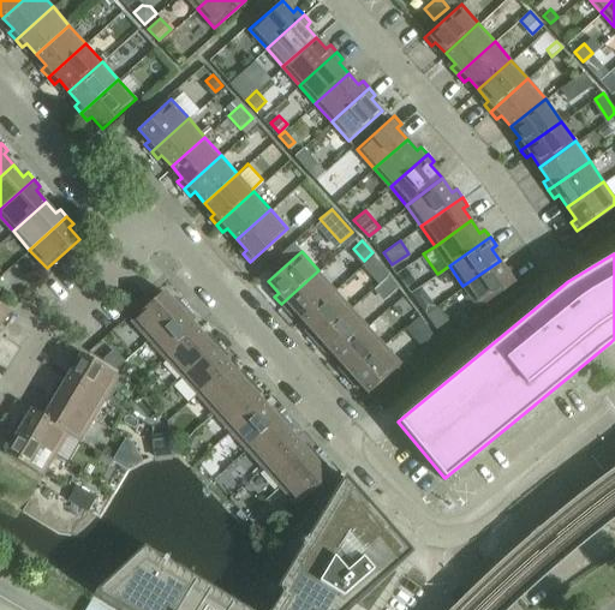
[(500,261),(463,286),(478,308),(519,279),(513,269),(508,273),(500,261)]
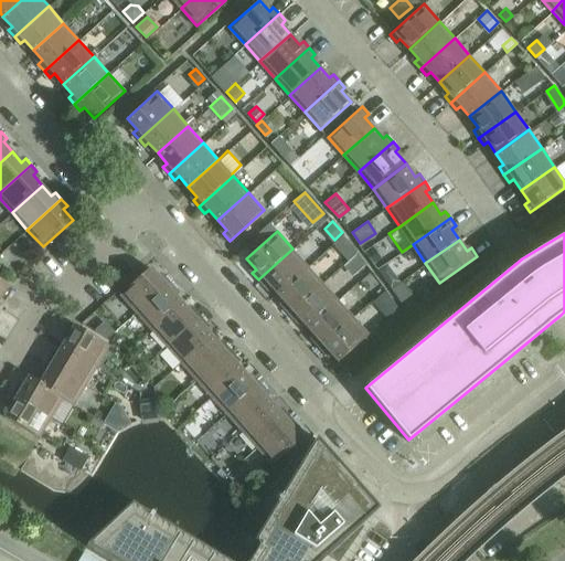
[(372,245),(364,252),(372,263),(381,256),(372,245)]
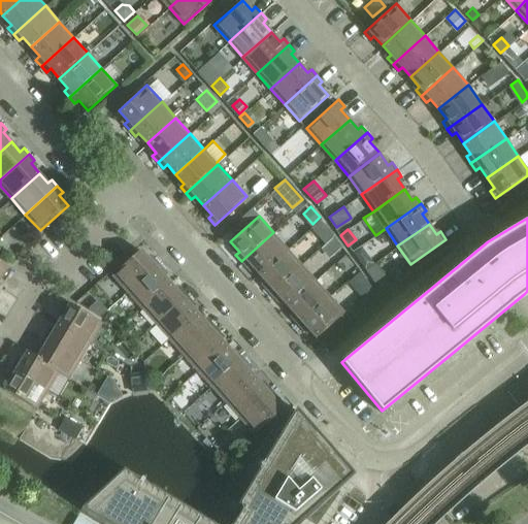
[(273,232),(241,261),(246,267),(251,264),(259,273),(288,248),(273,232)]
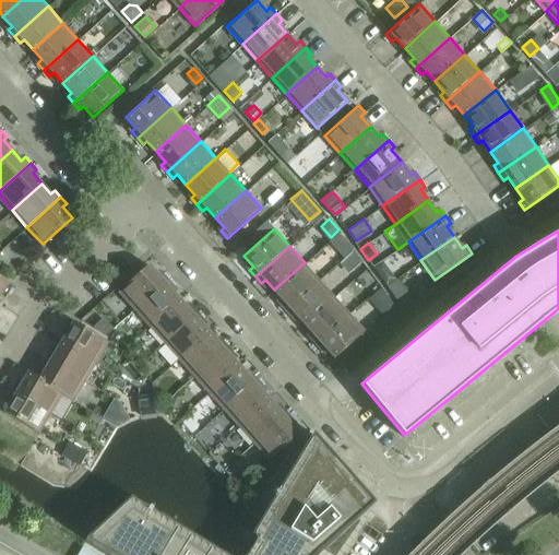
[(353,250),(343,259),(352,269),(361,260),(353,250)]
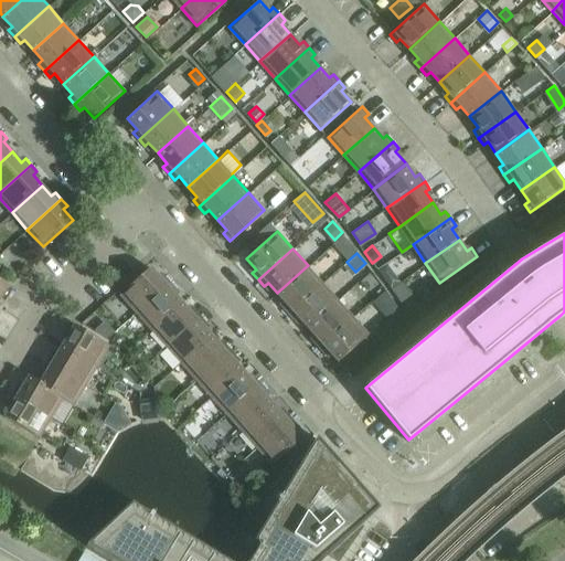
[(308,265),(277,293),(286,303),(283,307),(288,313),(322,282),(308,265)]
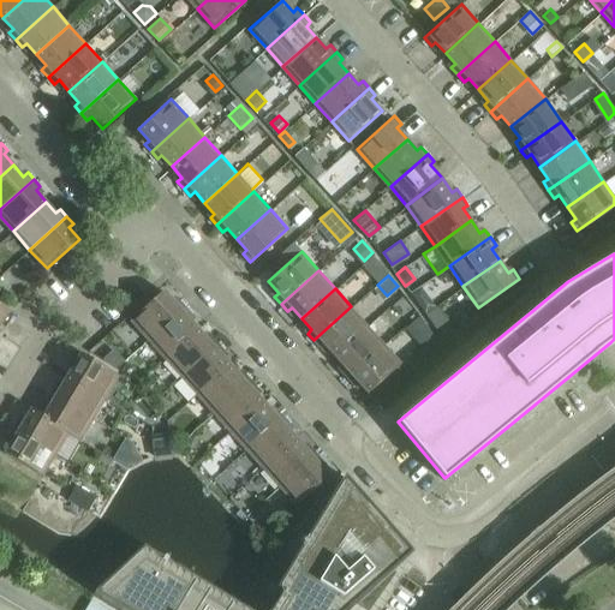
[(131,320),(148,339),(185,305),(179,298),(174,301),(163,289),(131,320)]
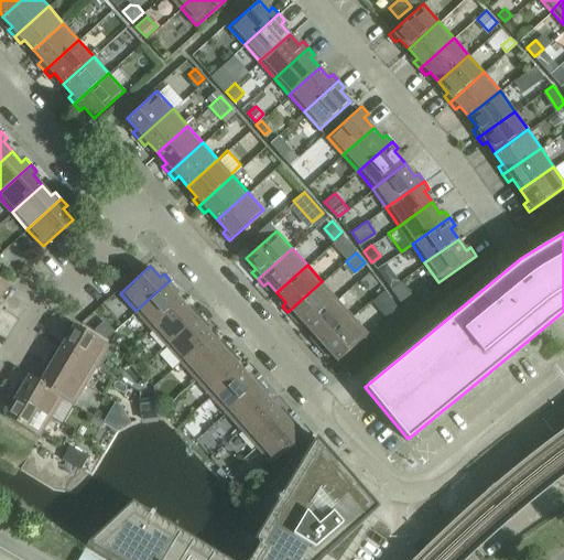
[(368,271),(359,279),(368,289),(377,281),(368,271)]
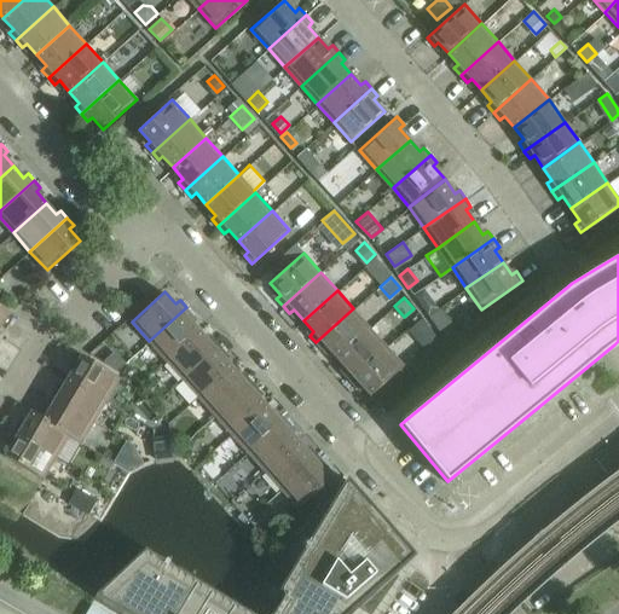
[(0,305),(0,325),(4,320),(9,323),(13,314),(0,305)]
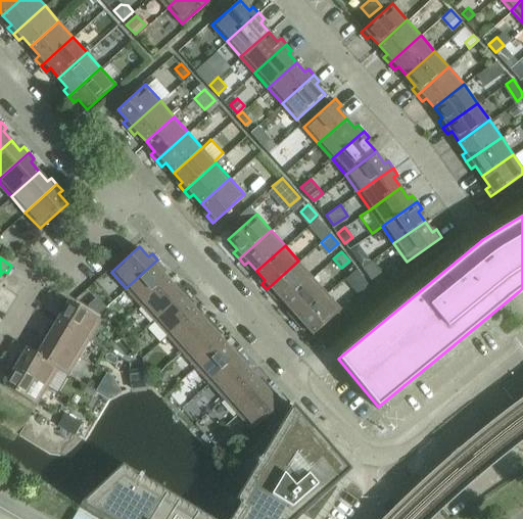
[(372,258),(362,266),(369,276),(379,268),(372,258)]
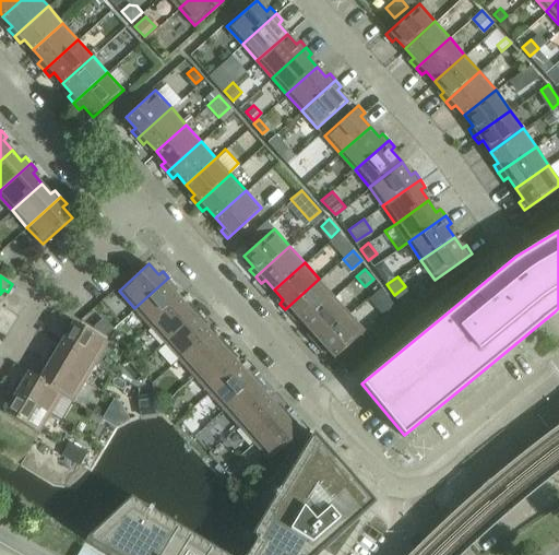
[(168,278),(134,308),(150,325),(179,297),(170,287),(174,284),(168,278)]
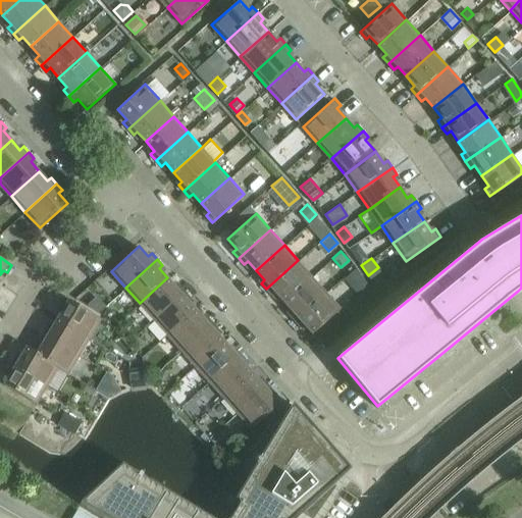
[(298,260),(266,289),(271,295),(275,292),(283,301),(312,276),(298,260)]
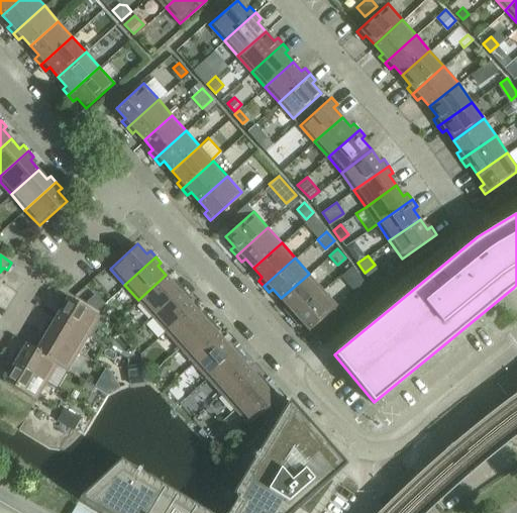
[(351,266),(341,275),(349,283),(358,275),(351,266)]
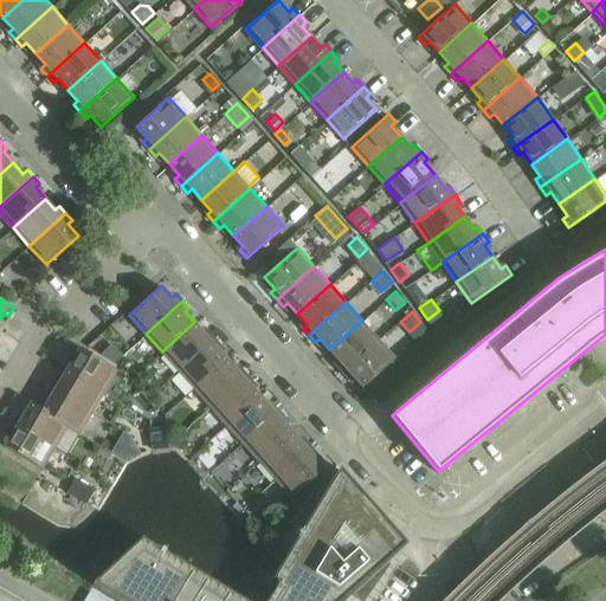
[(362,321),(329,349),(339,361),(335,364),(341,372),(378,338),(362,321)]
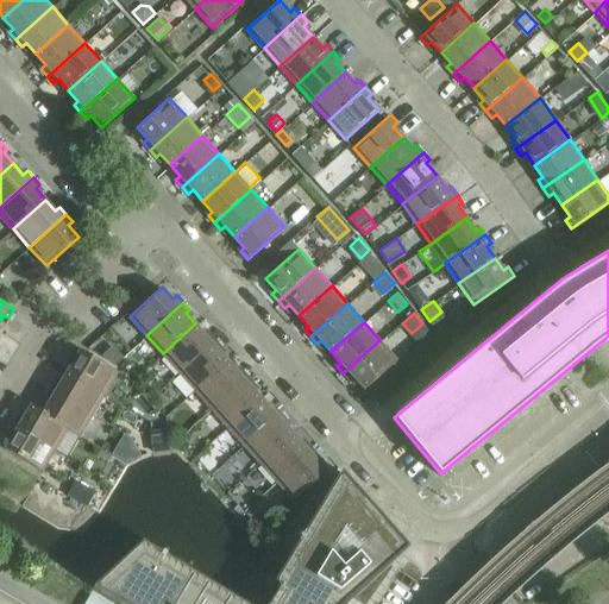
[(195,323),(163,353),(179,371),(215,338),(209,331),(205,335),(195,323)]
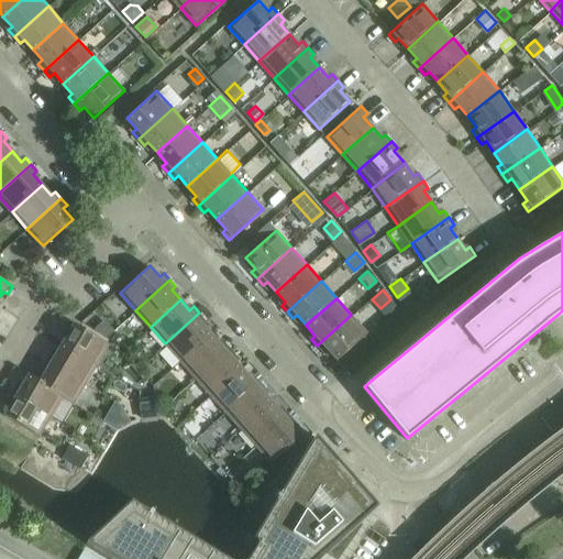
[(199,313),(165,343),(180,361),(211,333),(201,324),(206,319),(199,313)]
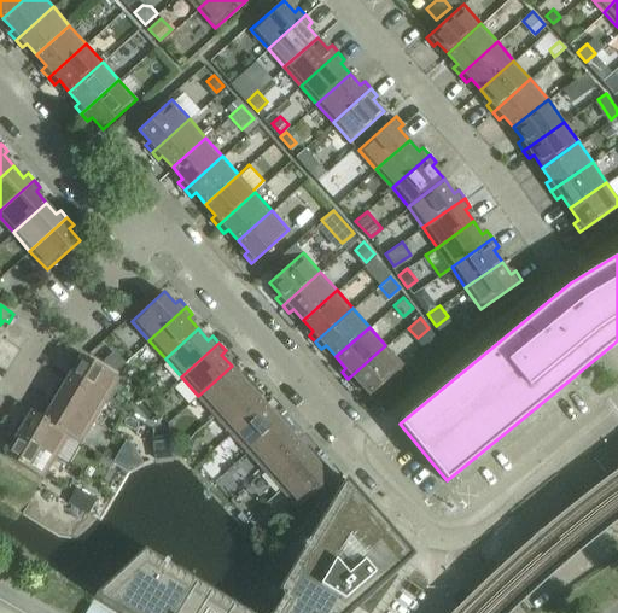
[(385,345),(348,379),(355,386),(359,383),(369,395),(403,365),(385,345)]
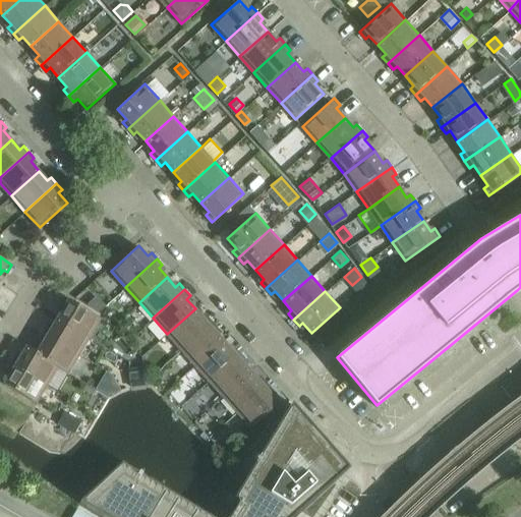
[(96,293),(85,303),(98,310),(105,303),(96,293)]
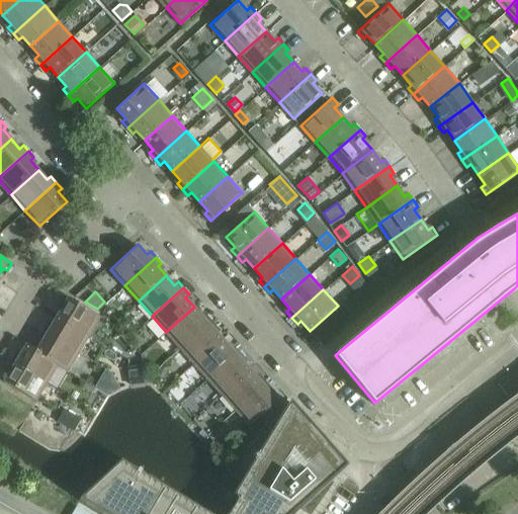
[(63,305),(57,315),(89,334),(100,316),(64,293),(59,302),(63,305)]
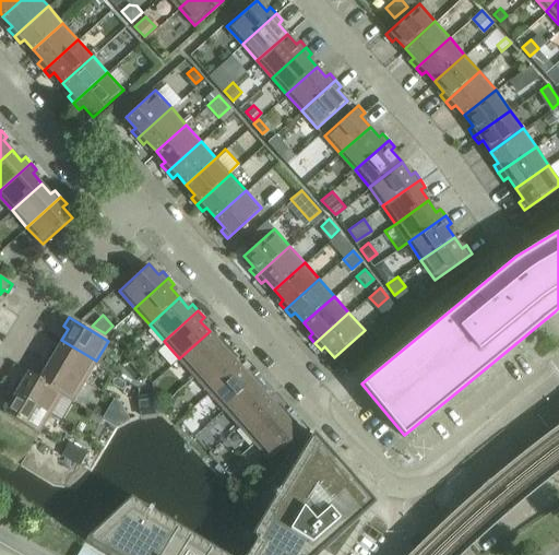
[(210,331),(179,358),(194,375),(228,344),(223,338),(218,342),(210,331)]
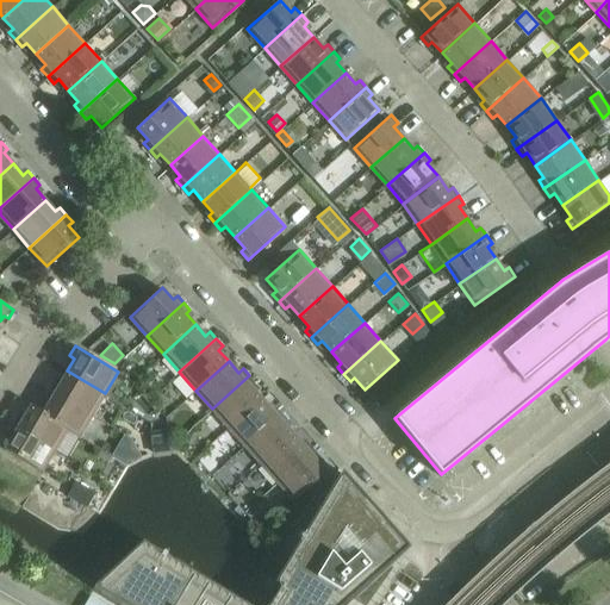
[(54,380),(49,388),(92,415),(105,393),(67,370),(60,384),(54,380)]
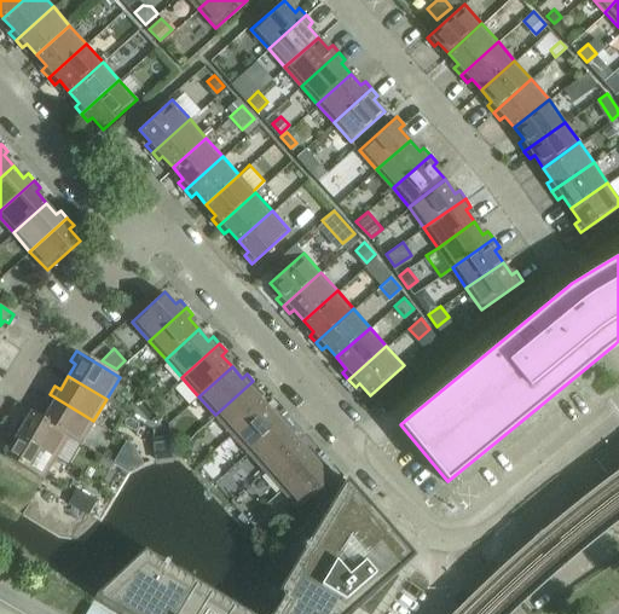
[(253,381),(215,415),(231,433),(265,404),(255,392),(259,388),(253,381)]
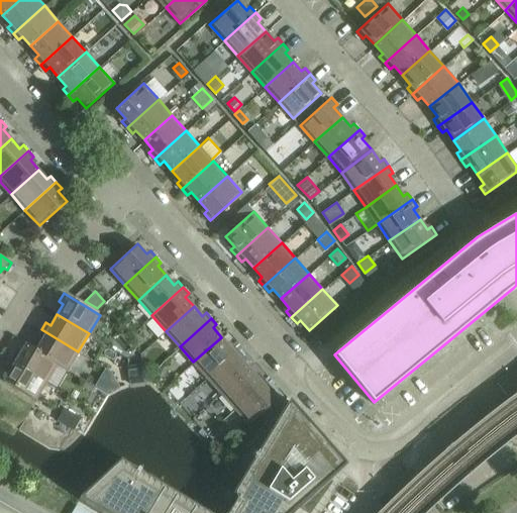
[(41,339),(36,348),(35,349),(58,363),(57,364),(67,370),(78,351),(41,329),(37,337),(41,339)]
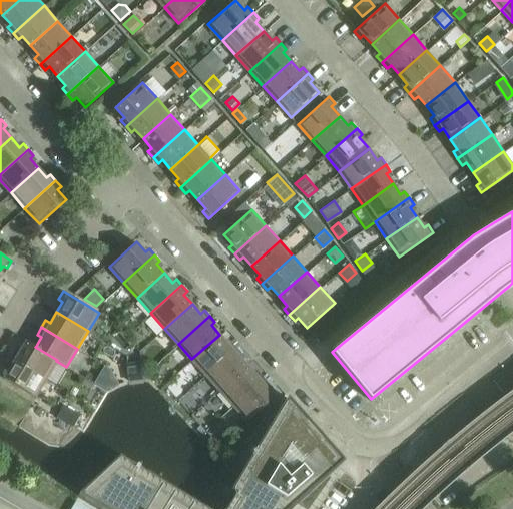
[(219,335),(191,359),(205,375),(236,347),(231,341),(227,344),(219,335)]
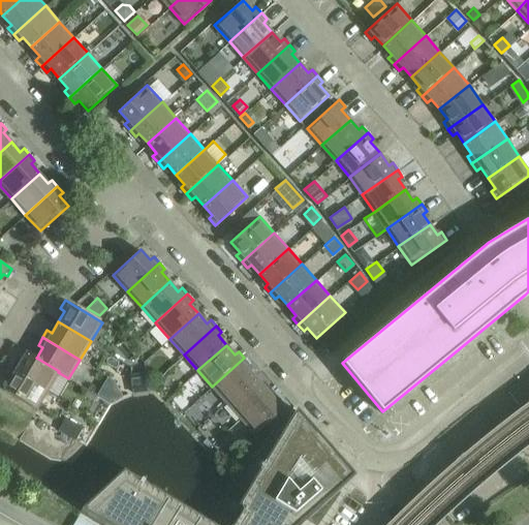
[(14,360),(10,367),(48,390),(58,396),(68,378),(58,372),(59,371),(36,358),(37,357),(26,350),(19,363),(14,360)]
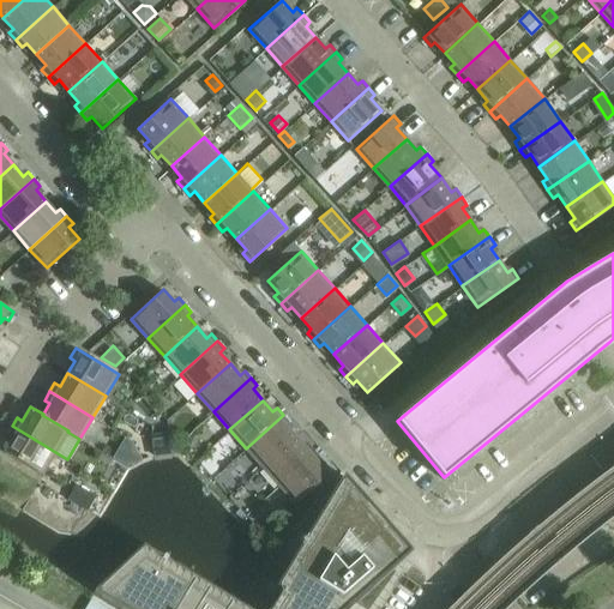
[(283,415),(246,448),(263,466),(295,436),(286,426),(290,422),(283,415)]
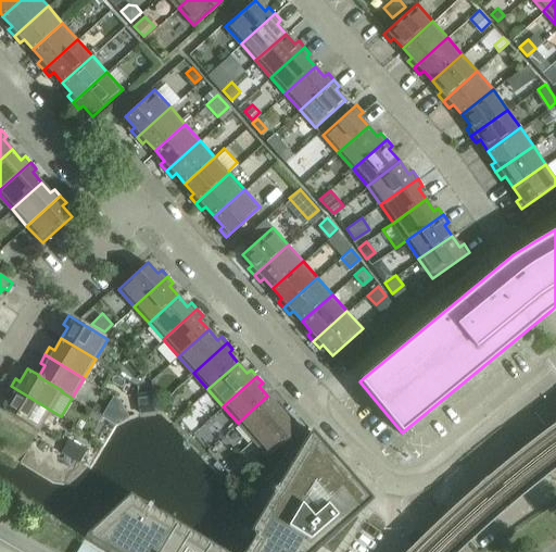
[(50,410),(11,386),(7,393),(11,397),(3,409),(38,429),(50,410)]
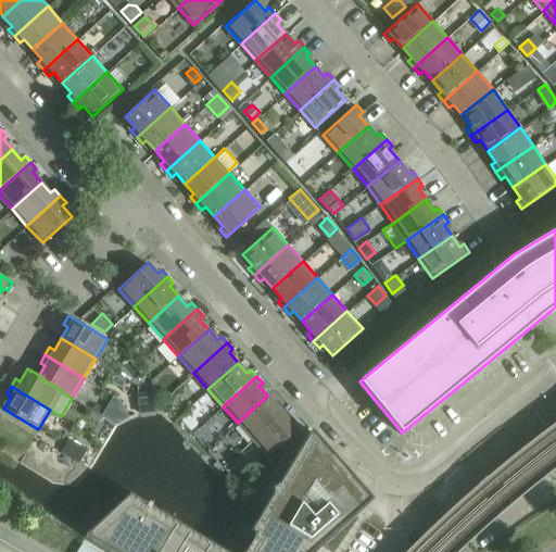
[(267,396),(238,423),(252,439),(286,409),(280,402),(276,405),(267,396)]
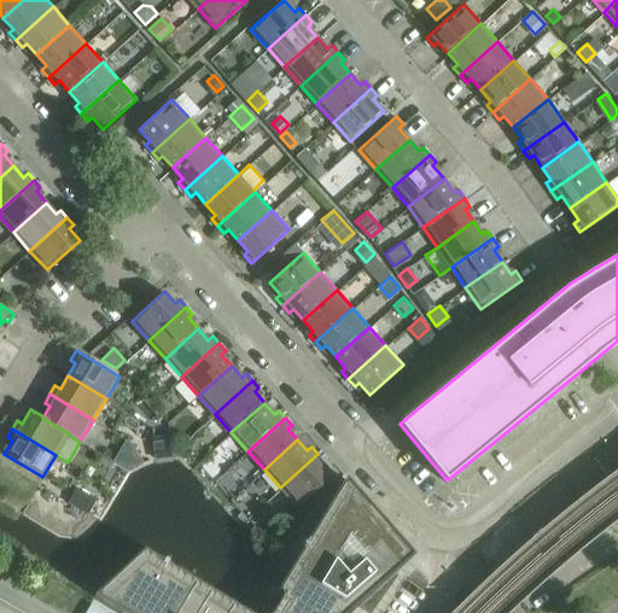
[(100,453),(97,460),(109,467),(112,460),(100,453)]
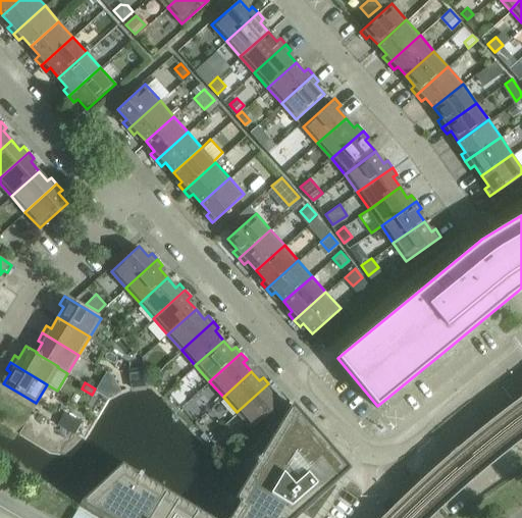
[(268,383),(237,412),(251,428),(279,403),(270,393),(274,390),(268,383)]
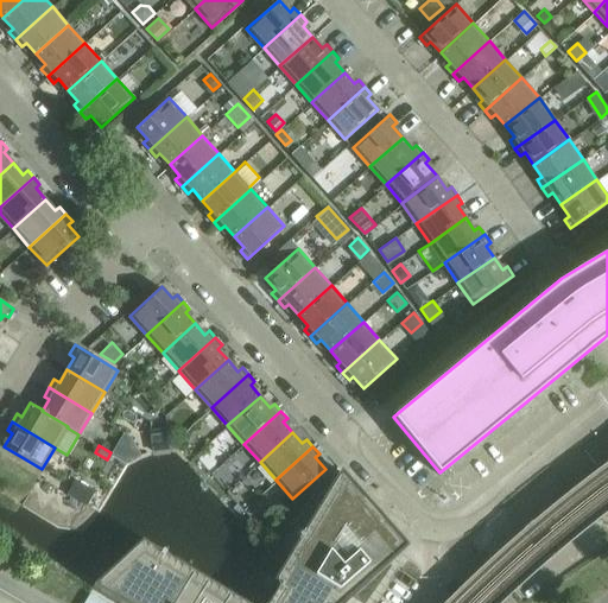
[(97,583),(97,585),(97,586),(97,588),(99,588),(124,602),(340,602),(343,601),(348,596),(353,592),(390,560),(406,545),(381,518),(380,514),(378,508),(373,505),(369,501),(365,499),(340,470),(274,581),(279,584),(266,602),(244,602),(141,541),(99,582),(97,583)]
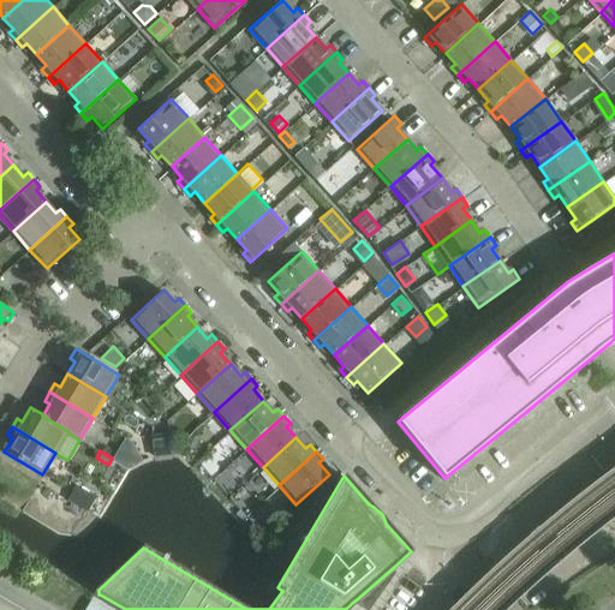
[(76,483),(69,496),(88,507),(95,495),(76,483)]
